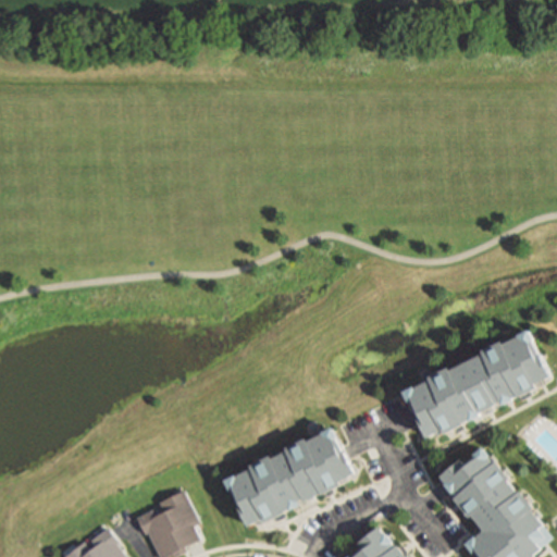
[(430,435),(413,407),(416,406),(408,393),(416,388),(415,385),(421,382),(423,385),(432,381),(431,379),(436,375),(434,372),(442,369),(444,372),(449,369),(450,371),(459,367),(457,364),(465,361),(466,364),(468,363),(466,360),(473,356),(474,360),(484,355),(483,353),(489,349),(486,346),(494,343),(495,346),(500,343),(503,346),(511,341),(510,338),(517,335),(518,338),(525,334),(534,348),(535,347),(551,374),(543,379),(545,383),(519,397),(517,394),(509,398),(511,400),(505,404),(503,400),(502,401),(500,398),(496,400),(497,404),(492,407),(493,409),(486,413),(484,410),(480,412),(480,413),(481,417),(474,420),(473,418),(465,422),(440,436),(436,431),(430,435)]
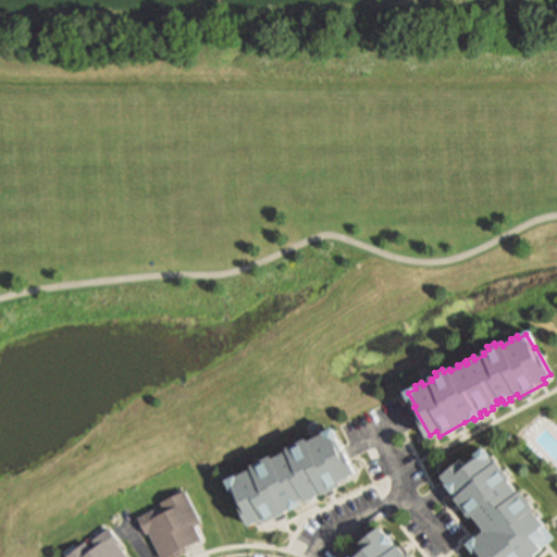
[(226,482),(234,478),(233,475),(239,472),(242,475),(250,471),(249,468),(255,466),(252,462),(259,458),(261,462),(267,459),(268,462),(273,459),(271,457),(279,453),(280,456),(285,454),(284,452),(288,448),(287,445),(294,442),(296,445),(301,442),(304,445),(311,441),(310,437),(317,433),(319,437),(326,433),(334,446),(336,446),(350,473),(343,478),(345,480),(337,484),(320,494),(318,491),(311,495),(312,497),(307,500),(305,497),(302,499),(300,496),(296,499),(297,500),(282,509),(282,510),(257,524),(255,520),(247,524),(236,504),(237,503),(226,482)]
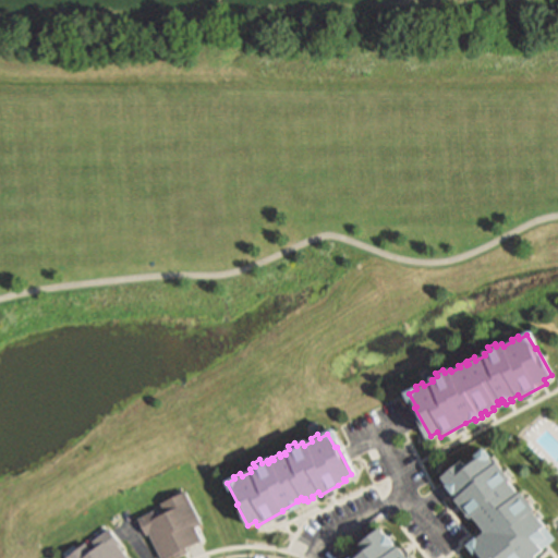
[(448,476),(472,457),(474,459),(486,450),(492,457),(495,455),(518,483),(517,485),(521,492),(524,489),(528,494),(531,492),(536,498),(533,500),(543,511),(541,513),(548,522),(546,523),(555,534),(545,543),(546,544),(533,556),(534,557),(490,557),(476,540),(478,537),(476,534),(482,531),(484,534),(489,530),(489,524),(486,526),(482,520),(484,518),(478,511),(475,513),(463,498),(464,496),(459,489),(457,492),(452,487),(455,485),(448,476)]
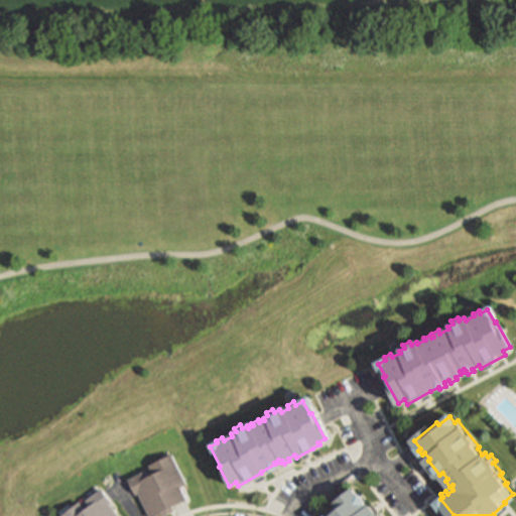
[(170,453),(184,483),(179,485),(185,498),(171,504),(171,505),(172,508),(159,513),(159,511),(149,515),(138,491),(135,492),(128,477),(148,467),(147,464),(170,453)]
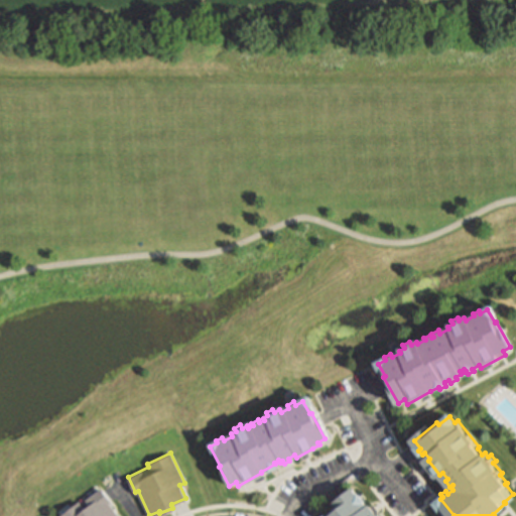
[(100,487),(111,501),(110,502),(120,515),(60,515),(59,514),(80,499),(81,501),(100,487)]
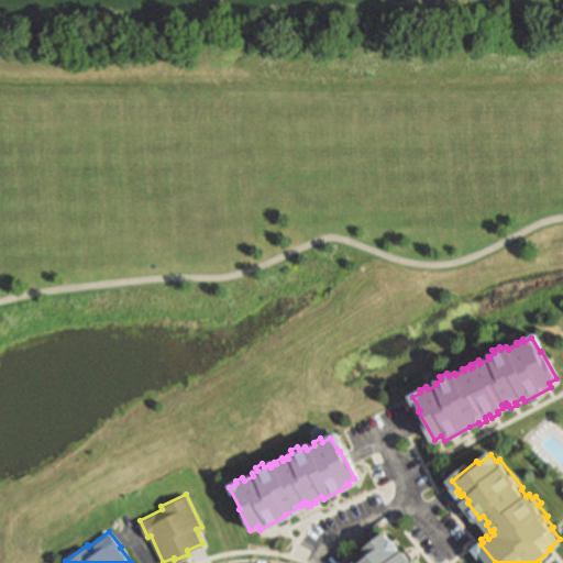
[(355,562),(366,553),(365,552),(389,531),(397,539),(399,538),(404,542),(401,544),(407,551),(409,549),(420,562),(355,562)]
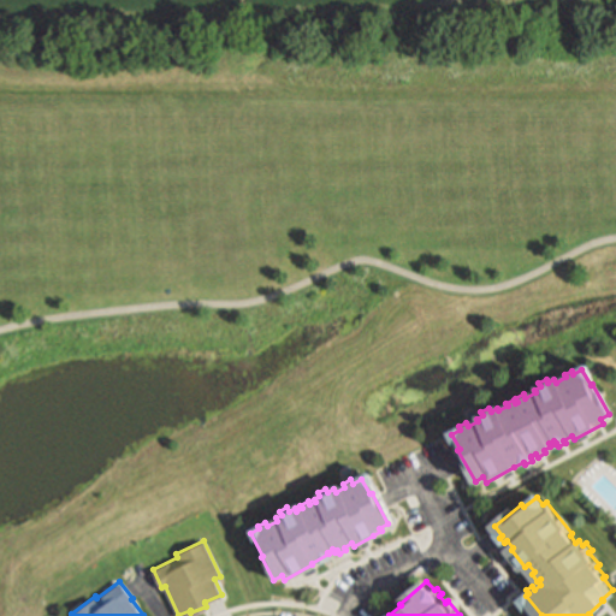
All buildings are outlined.
